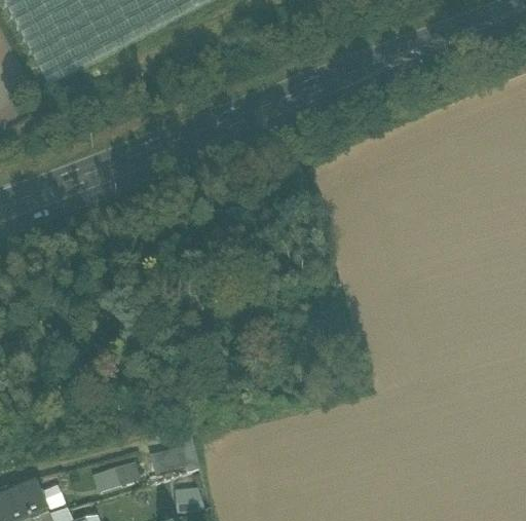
[(2,0),(48,86),(211,0),(2,0)]
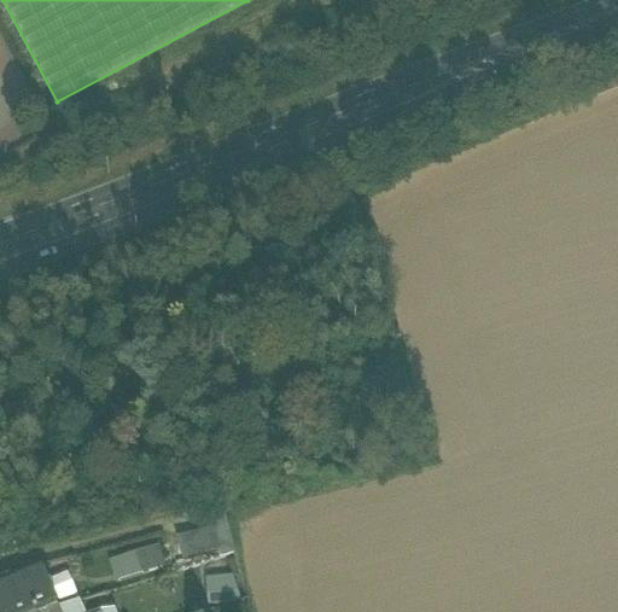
[(25,403),(28,415),(52,409),(50,397),(25,403)]
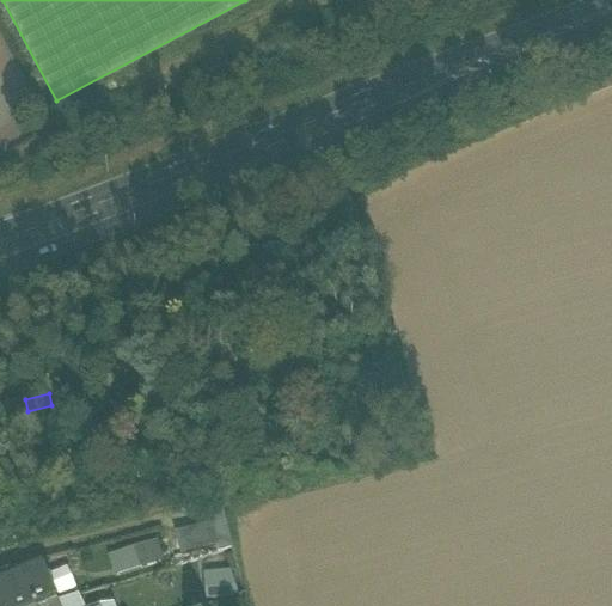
[(0,494),(14,488),(5,466),(0,467),(0,494)]
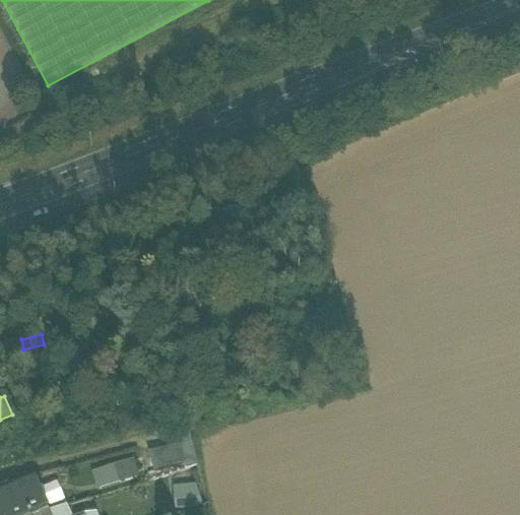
[(190,430),(177,434),(178,441),(183,461),(184,465),(198,460),(190,430)]
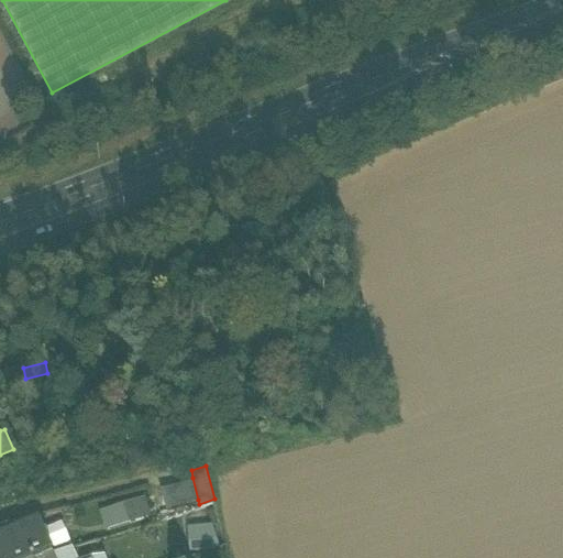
[(192,478),(161,487),(166,507),(198,500),(192,478)]
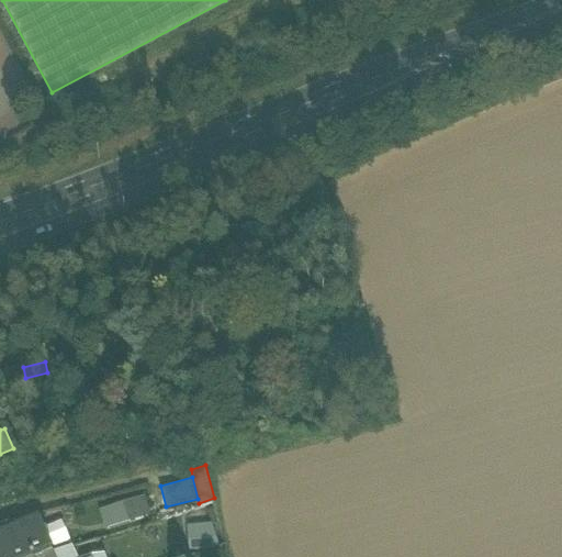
[(144,493),(99,508),(105,526),(150,511),(144,493)]
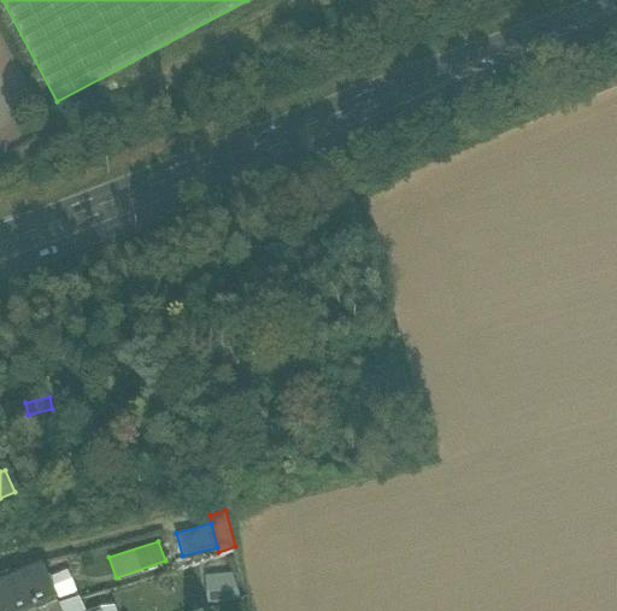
[(69,569),(50,577),(60,600),(78,592),(69,569)]
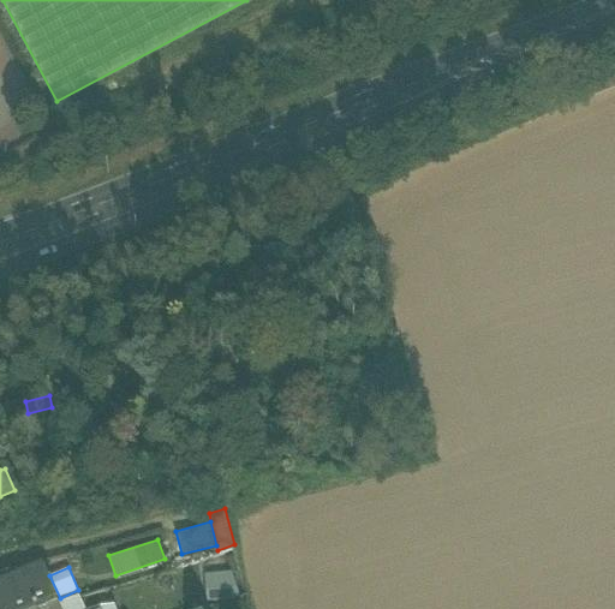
[(0,586),(0,593),(46,574),(43,568),(0,586)]
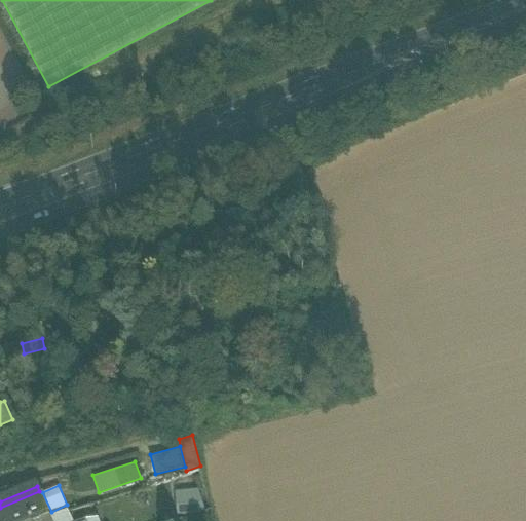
[(197,487),(175,488),(177,511),(204,509),(197,487)]
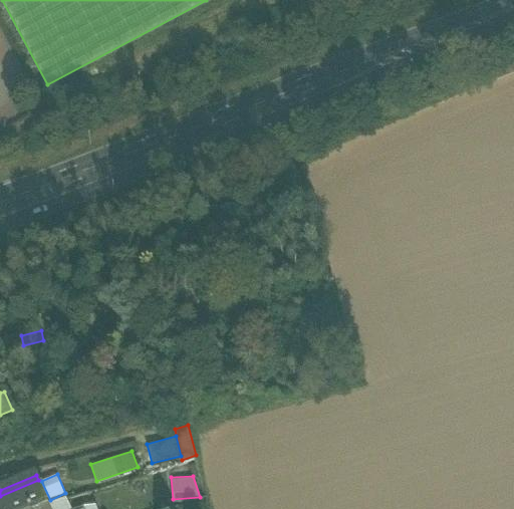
[(49,504),(38,480),(0,496),(0,508),(35,508),(45,505),(46,504),(49,504)]
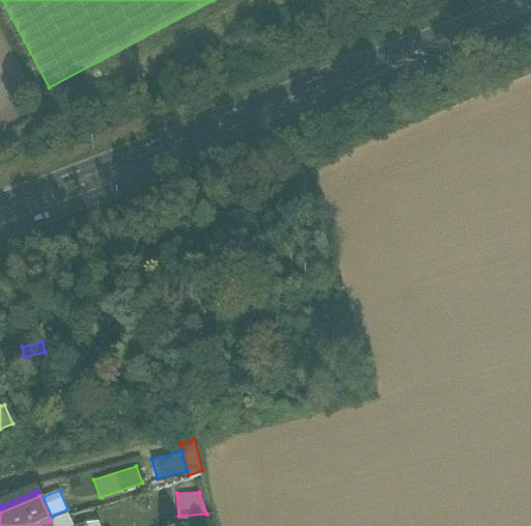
[(75,525),(70,515),(51,521),(48,521),(47,522),(49,525),(75,525)]
